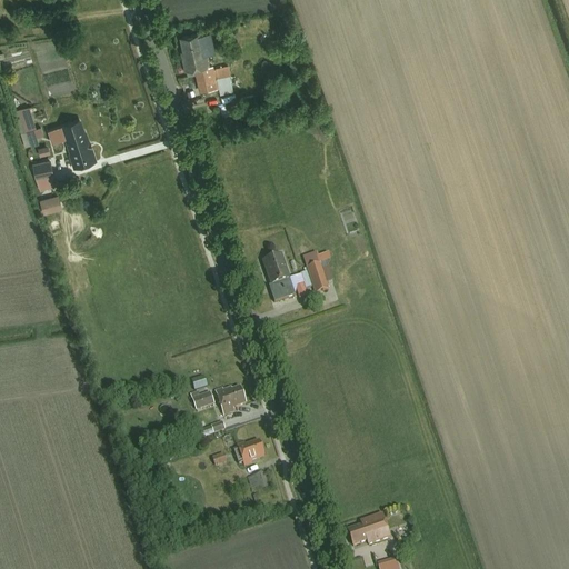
[(201,32),(180,36),(183,56),(182,57),(185,70),(197,68),(201,90),(236,83),(232,63),(218,67),(217,65),(210,66),(208,53),(206,55),(201,32)]
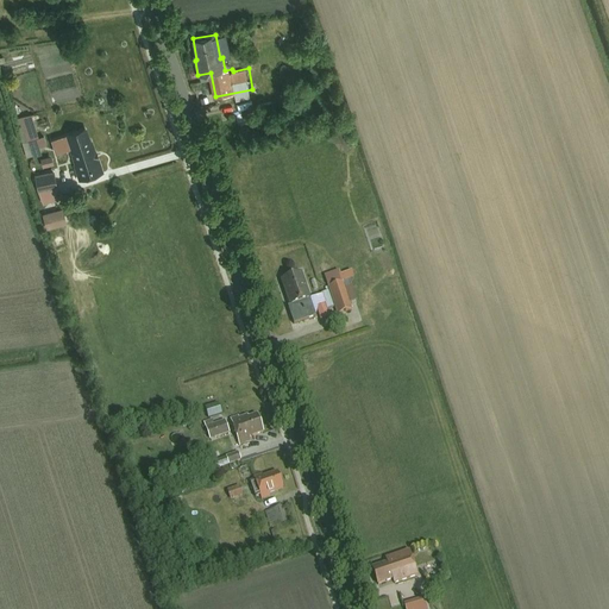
[(41,145),(48,143),(45,133),(39,136),(33,112),(18,117),(27,157),(43,154),(41,145)]
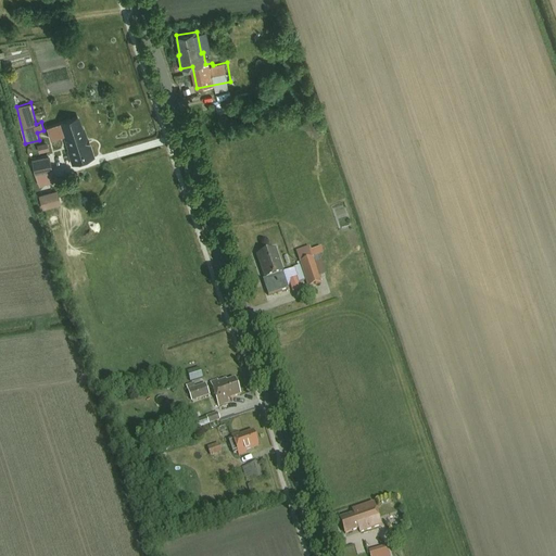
[(84,128),(78,115),(46,126),(50,140),(65,136),(70,148),(66,149),(72,164),(95,156),(85,127),(84,128)]
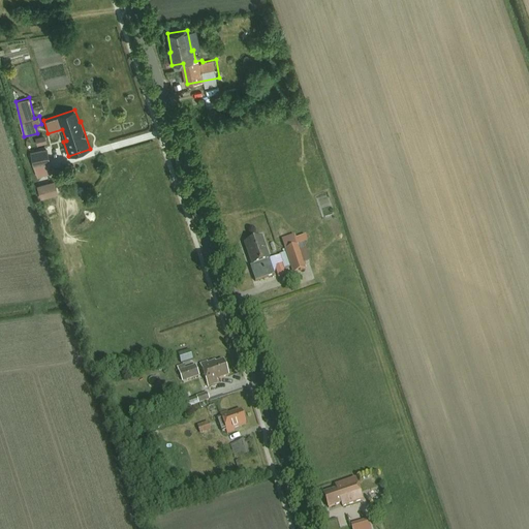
[(47,146),(30,151),(37,176),(54,172),(47,146)]
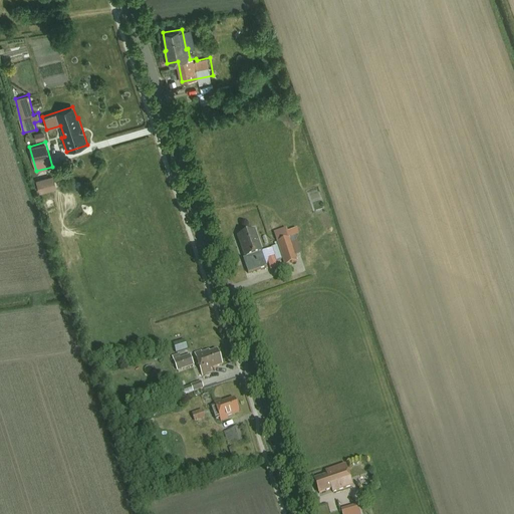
[(54,176),(37,179),(39,192),(57,189),(54,176)]
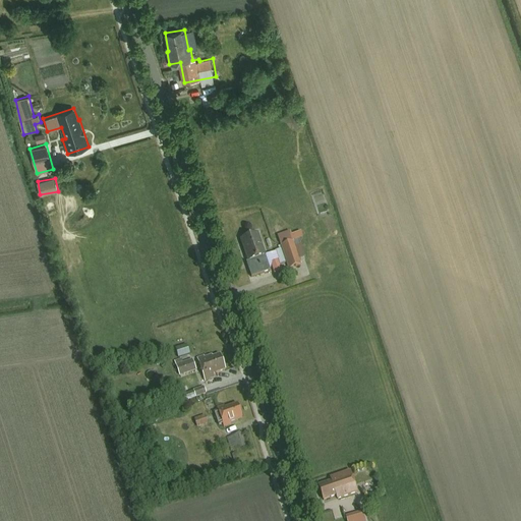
[(258,232),(240,238),(252,276),(271,270),(258,232)]
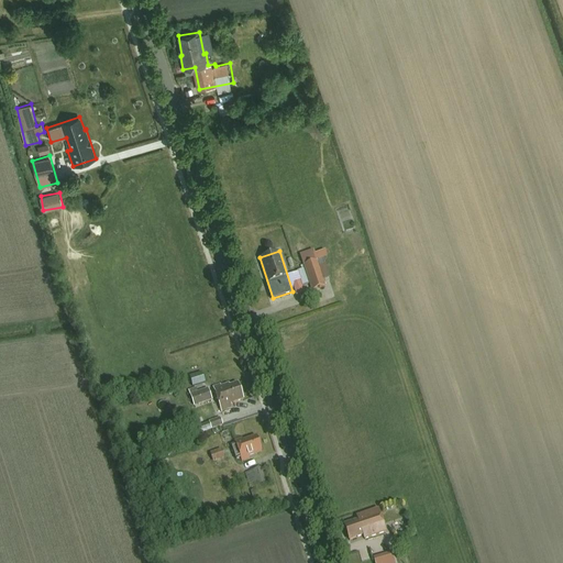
[(221,383),(213,385),(223,411),(233,408),(232,403),(243,399),(238,383),(230,386),(229,383),(222,385),(221,383)]
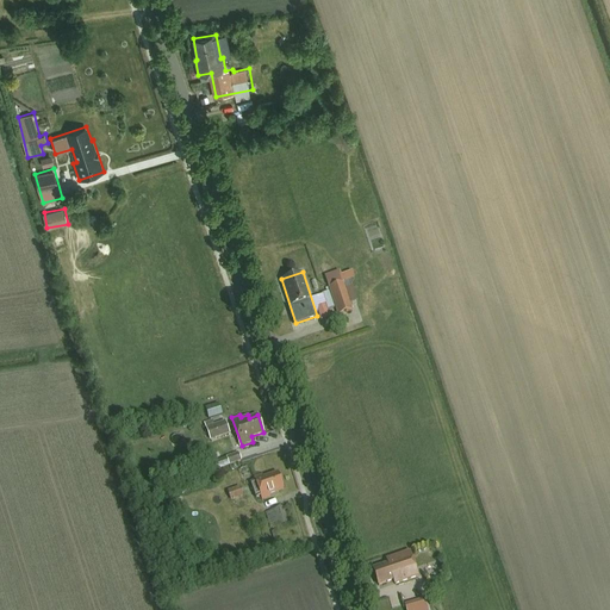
[(226,421),(216,424),(213,419),(205,422),(211,441),(231,434),(226,421)]
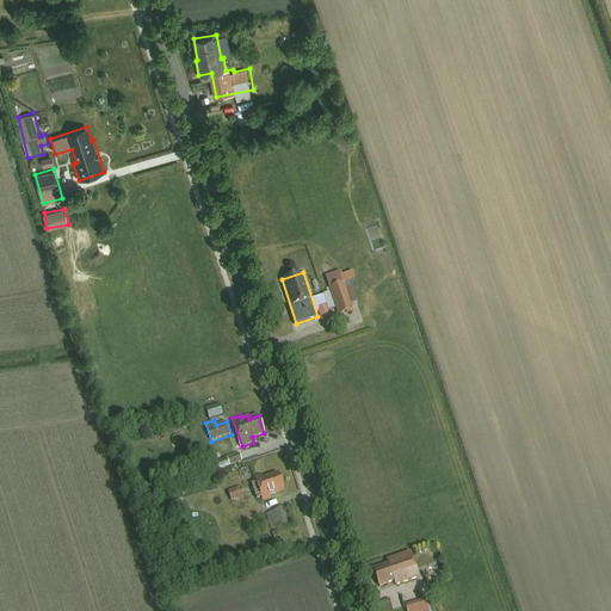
[(240,452),(228,457),(232,466),(244,461),(240,452)]
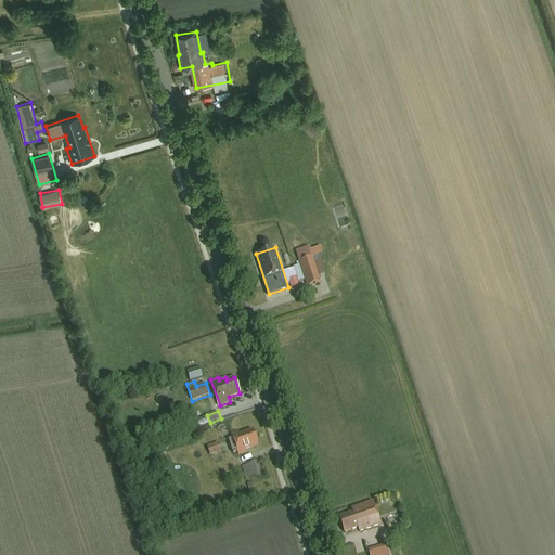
[(259,444),(255,429),(241,434),(240,431),(232,435),(240,455),(247,452),(246,449),(259,444)]
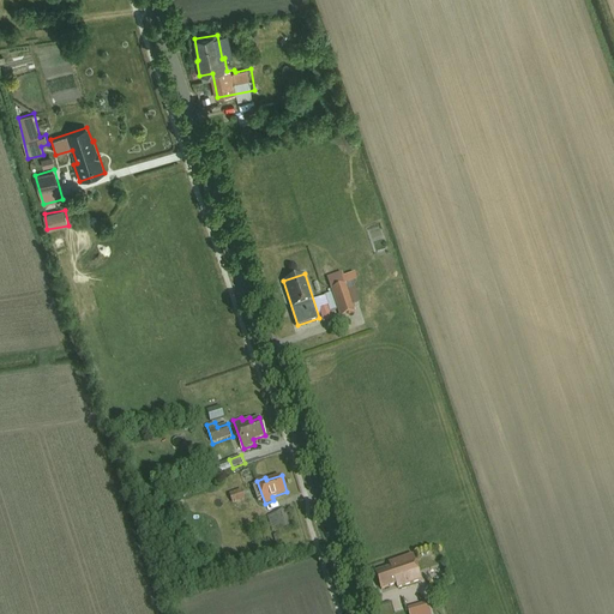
[(242,489),(230,493),(233,503),(246,499),(242,489)]
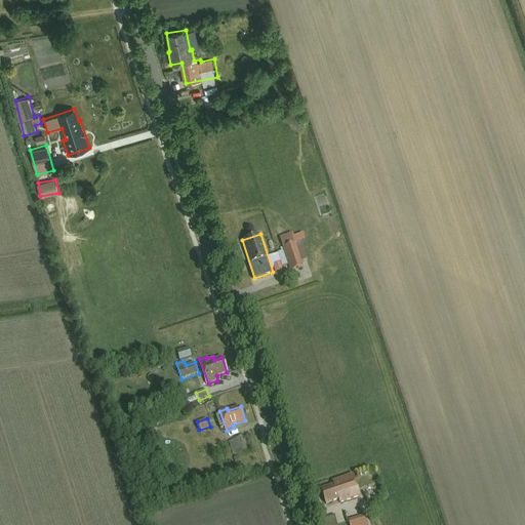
[(230,440),(235,454),(249,450),(244,436),(230,440)]
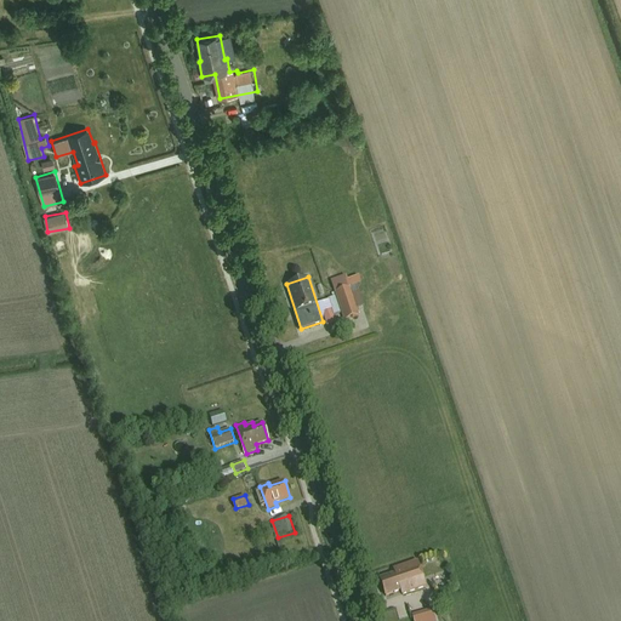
[(428,586),(420,560),(396,569),(397,574),(381,579),(386,596),(403,590),(404,594),(428,586)]
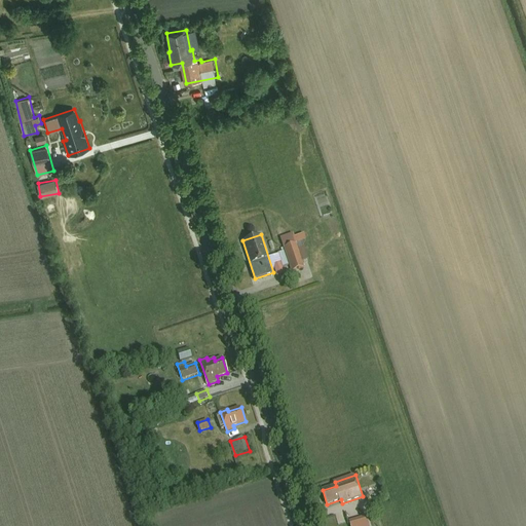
[(370,525),(367,517),(353,521),(355,525),(370,525)]
